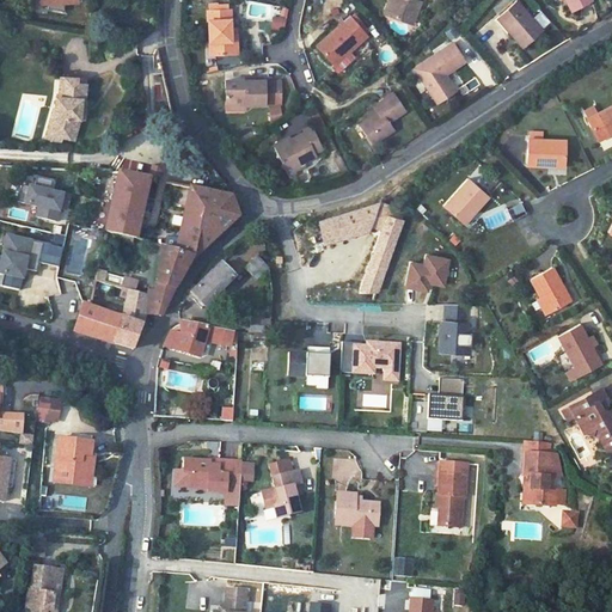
[(398,0),(390,0),(385,14),(392,18),(398,0)]
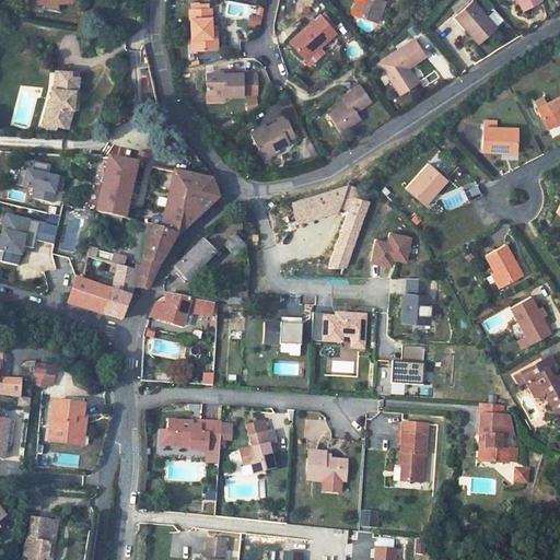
[(364,0),(359,16),(378,23),(386,1),(382,0),(364,0)]
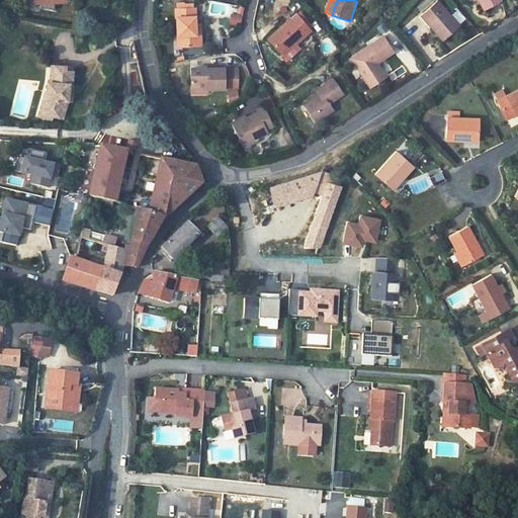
[(481,0),(487,9),(501,0),(481,0)]
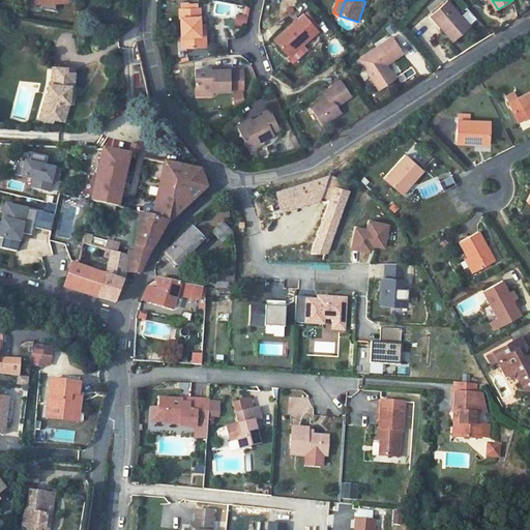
[(450,1),(433,15),(443,26),(455,39),(472,26),(450,1)]
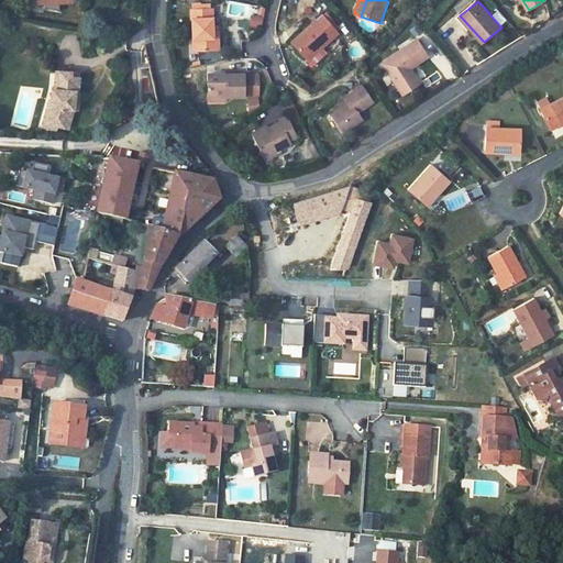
[(217,8),(195,8),(196,40),(201,39),(202,52),(221,51),(221,32),(218,33),(218,26),(217,8)]
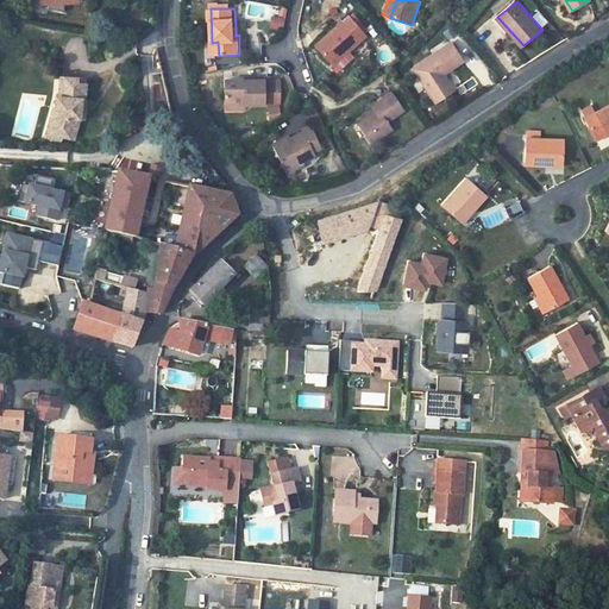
[(359,31),(363,27),(350,12),(346,16),(359,31)]
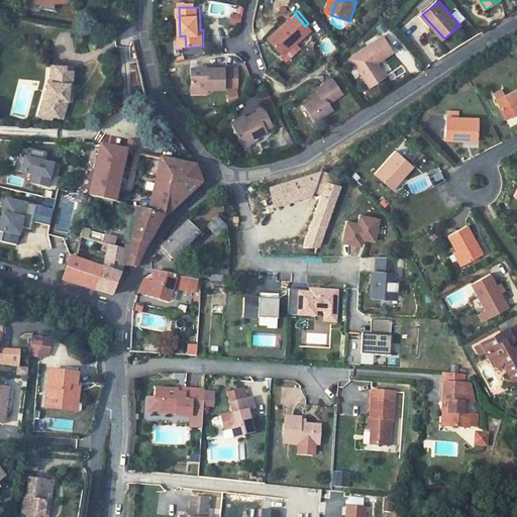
[(231,13),(229,24),(240,26),(242,16),(231,13)]
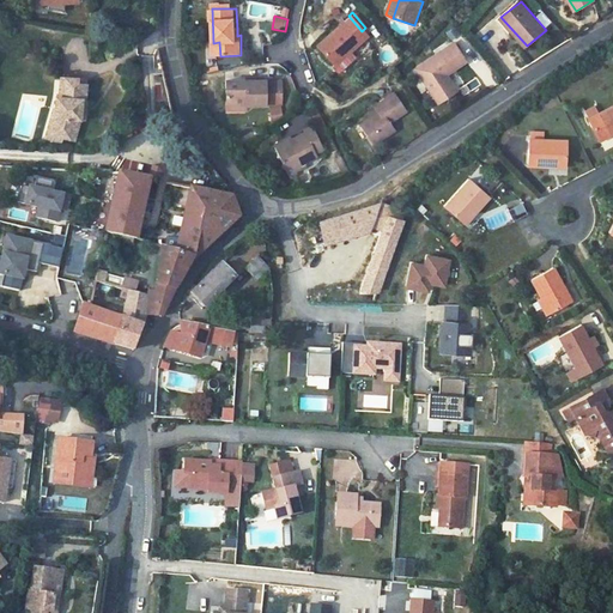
[(349,16),(317,43),(334,64),(366,36),(362,31),(349,16)]
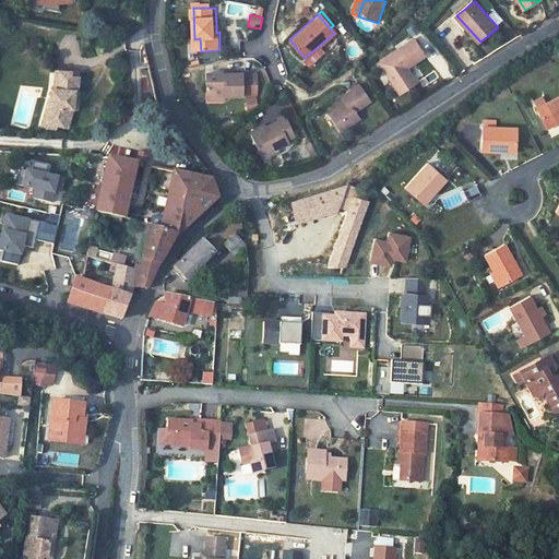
[(456,15),(453,18),(464,31),(467,27),(456,15)]
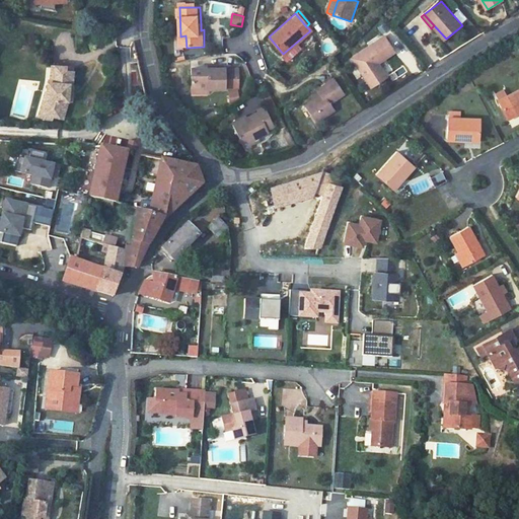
[(387,38),(353,59),(372,91),(389,80),(381,66),(378,62),(395,50),(387,38)]
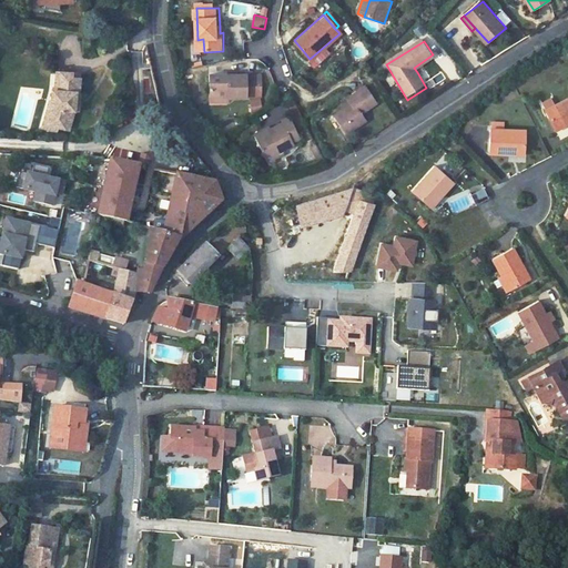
[(433,54),(414,68),(417,72),(435,60),(433,54)]
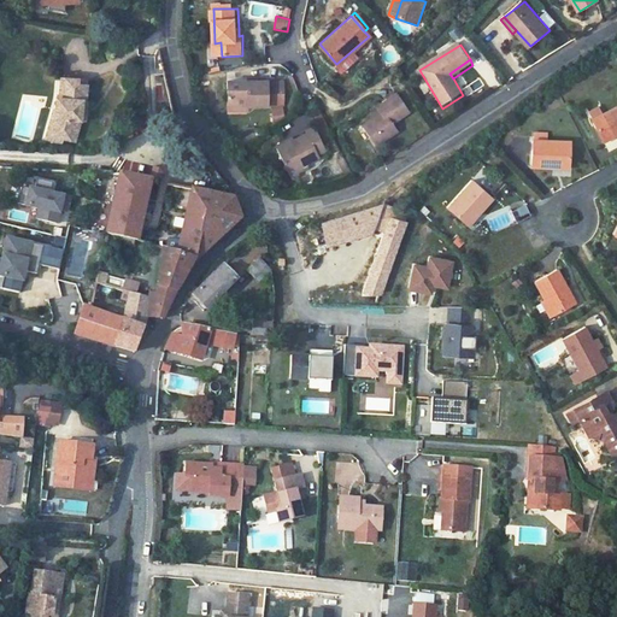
[(58,94),(57,109),(51,130),(75,136),(81,116),(82,97),(87,98),(88,82),(80,82),(81,76),(64,74),(62,94),(58,94)]
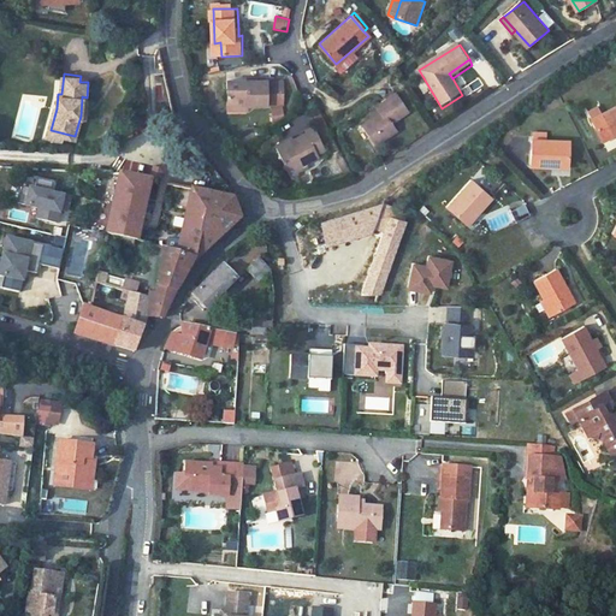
[(277,78),(227,81),(230,106),(249,105),(278,102),(277,78)]
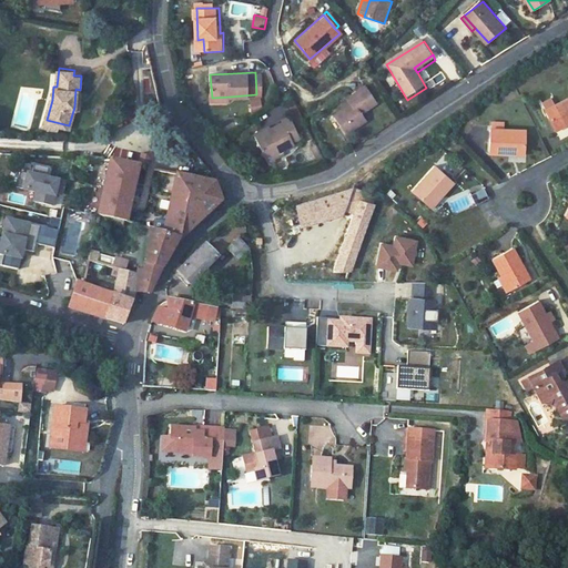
[(366,85),(347,98),(347,99),(351,104),(334,114),(342,127),(347,123),(352,131),(366,121),(363,114),(378,104),(366,85)]
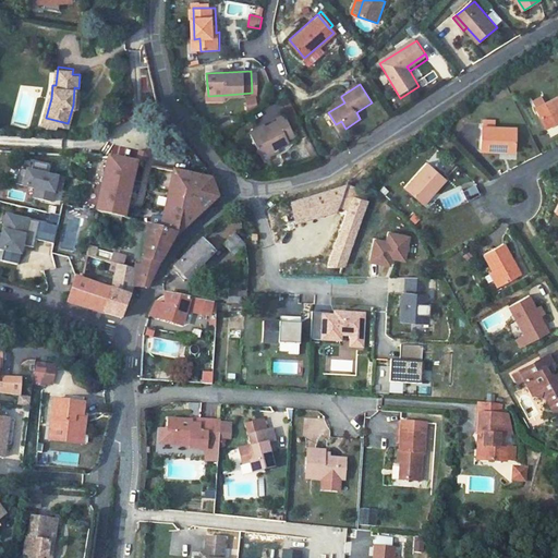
[(557,94),(534,108),(546,128),(557,120),(557,94)]
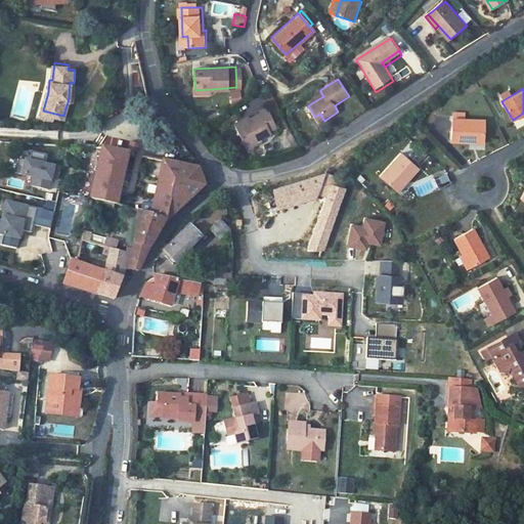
[(264,114),(235,128),(246,148),(263,139),(274,134),(273,131),(280,128),(269,107),(262,112),(264,114)]
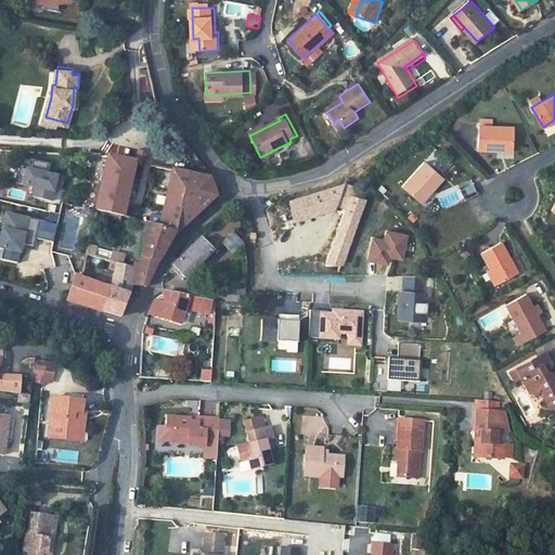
[(512,123),(491,121),(491,116),(479,115),(479,121),(478,147),(498,147),(498,143),(512,143),(512,123)]
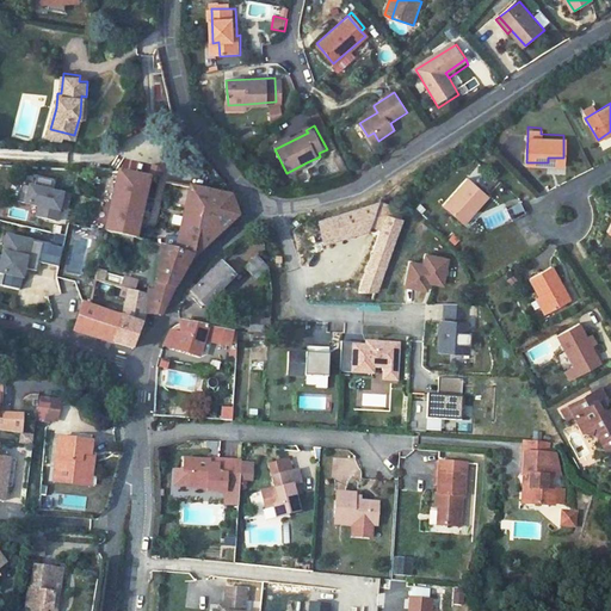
[(374,133),(368,136),(372,144),(378,141),(374,133)]
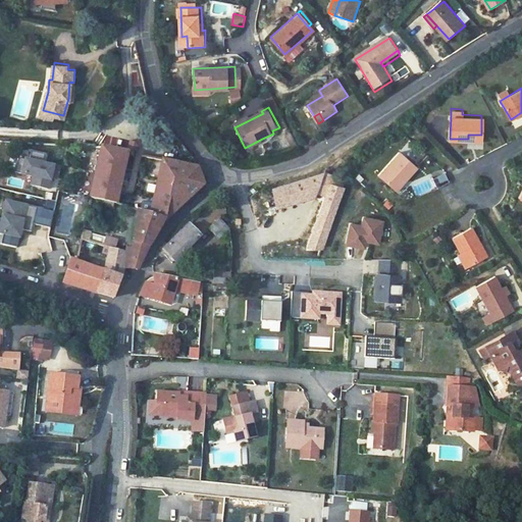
[(289,137),(294,147),(299,144),(294,134),(289,137)]
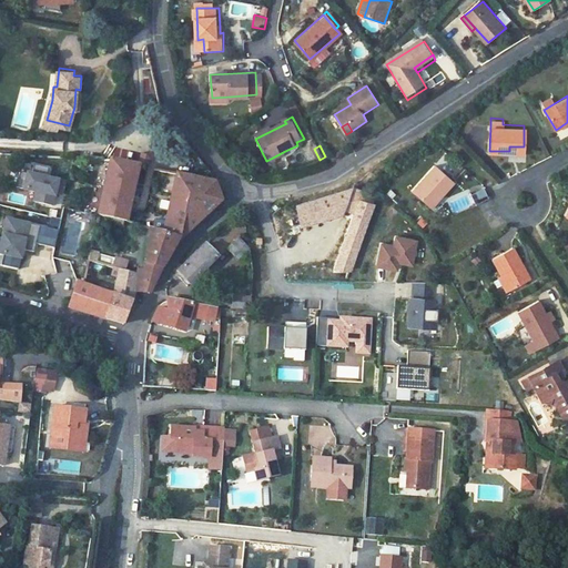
[(285,151),(266,161),(270,168),(279,163),(276,159),(286,153),(285,151)]
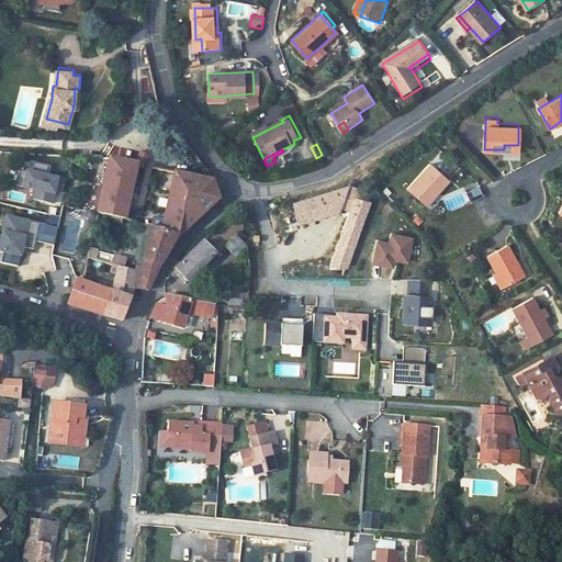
[(108,154),(97,214),(123,221),(134,166),(138,167),(139,161),(108,154)]
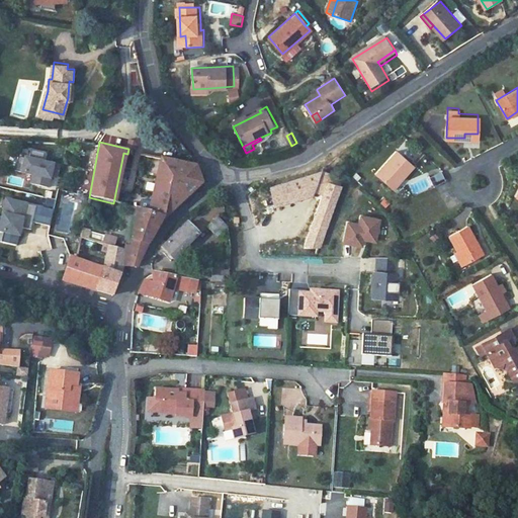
[(54,174),(56,163),(41,160),(40,164),(37,163),(38,159),(39,151),(27,148),(25,157),(14,154),(11,168),(29,172),(27,181),(45,184),(47,173),(54,174)]
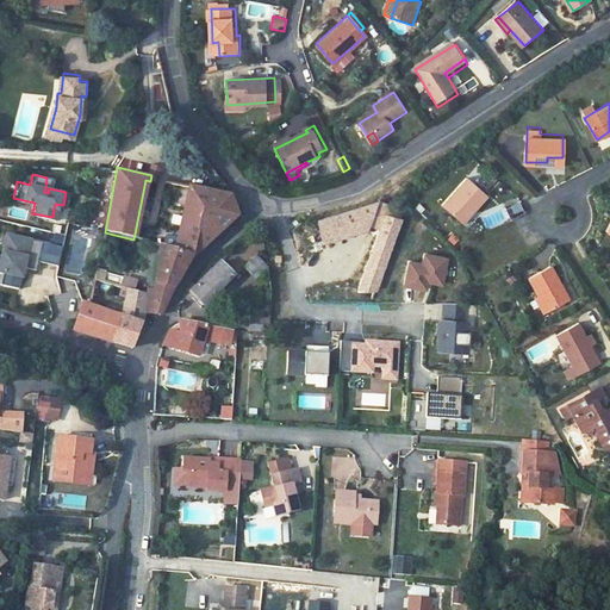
[(467,176),(442,203),(459,217),(468,206),(472,209),(486,193),(467,176)]
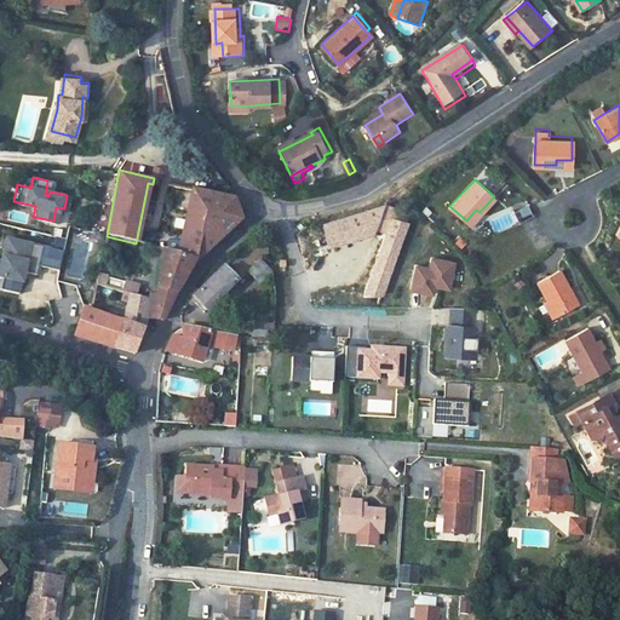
[(191,189),(179,256),(191,259),(190,260),(196,263),(240,219),(233,199),(191,189)]
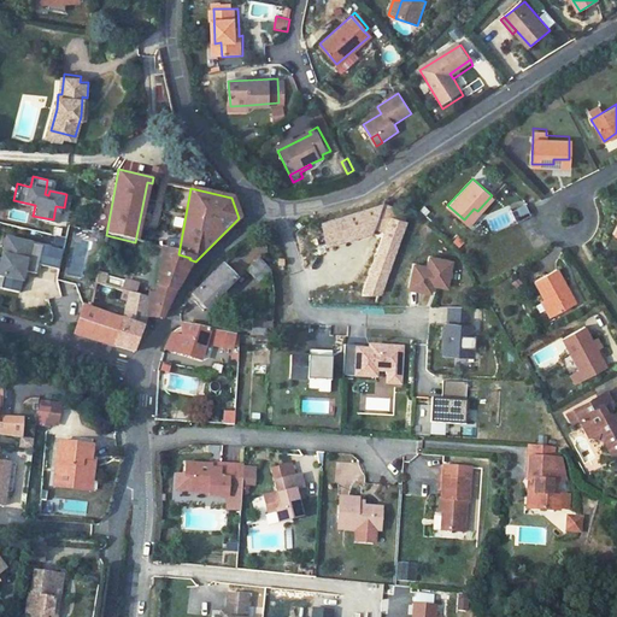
[(383,205),(321,223),(327,242),(385,224),(362,294),(380,294),(407,216),(383,205)]
